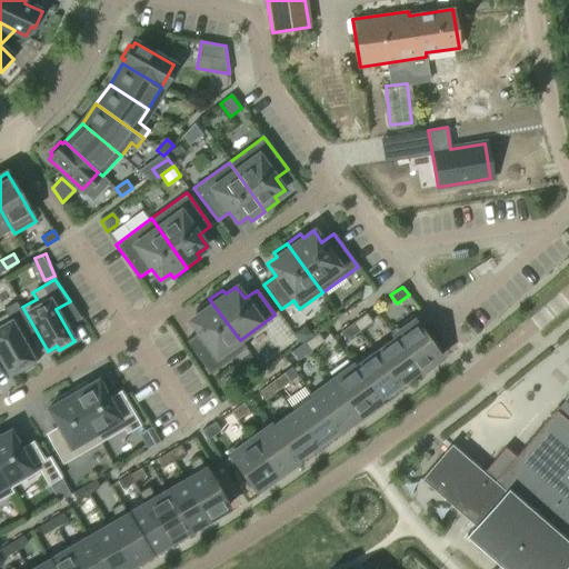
[(240,340),(209,299),(197,309),(199,313),(189,320),(198,332),(186,341),(210,373),(247,348),(240,340)]
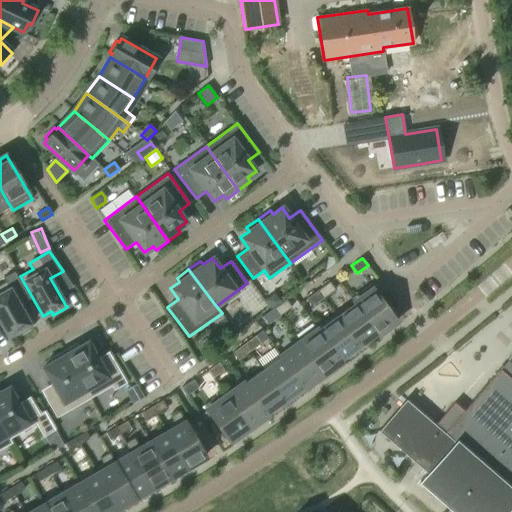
[(0,284),(0,322),(8,336),(16,332),(18,334),(17,334),(18,335),(32,327),(32,326),(31,326),(15,298),(26,292),(14,271),(3,278),(5,282),(0,284)]
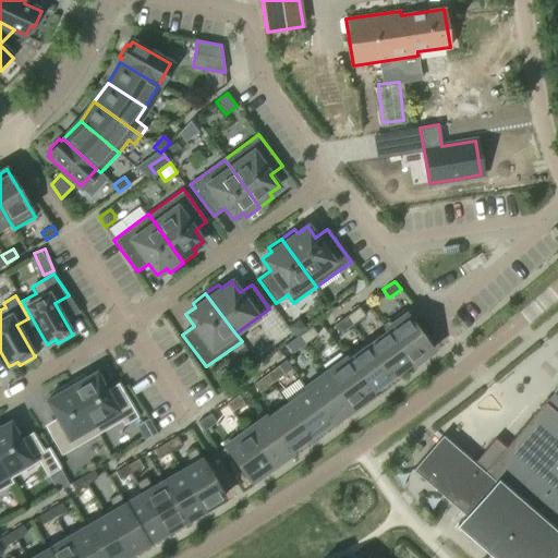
[(359,306),(347,316),(353,325),(365,315),(359,306)]
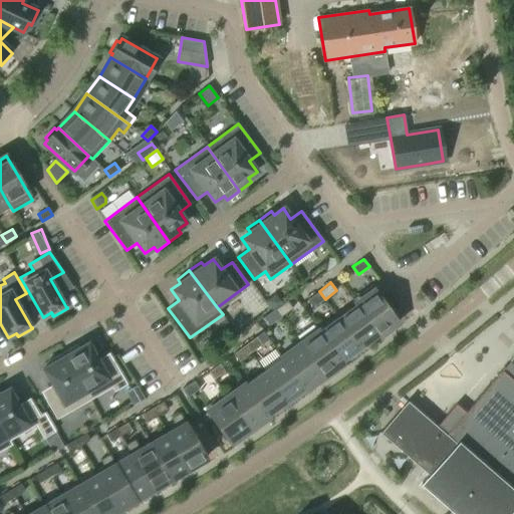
[(377,335),(381,340),(402,325),(371,285),(351,299),(354,303),(358,308),(358,307),(378,334),(377,335)]
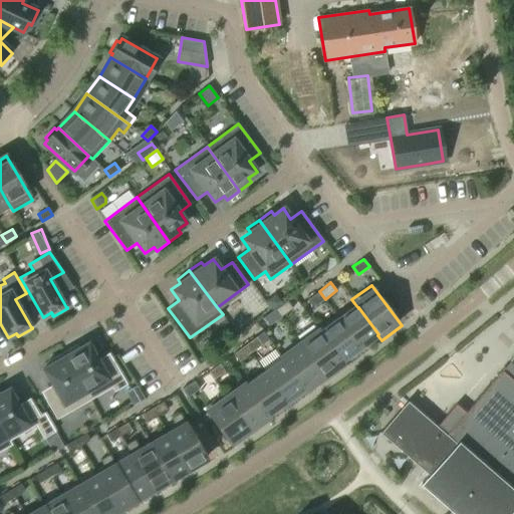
[(325,299),(319,291),(307,299),(313,307),(325,299)]
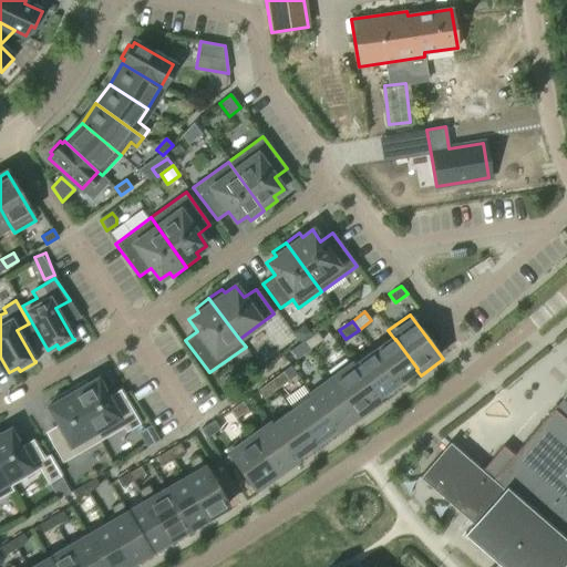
[(302,325),(290,332),(298,342),(309,334),(302,325)]
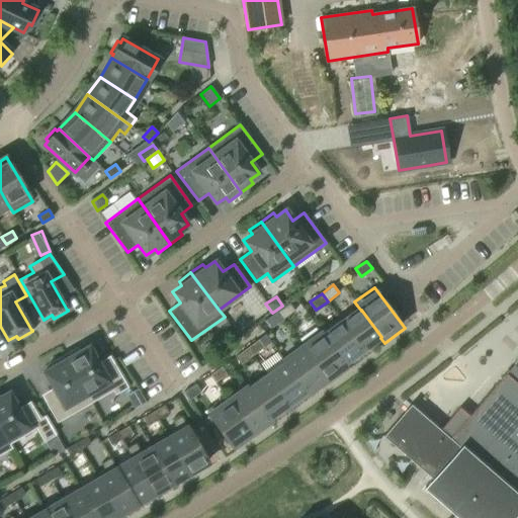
[(277,312),(282,320),(294,311),(288,304),(277,312)]
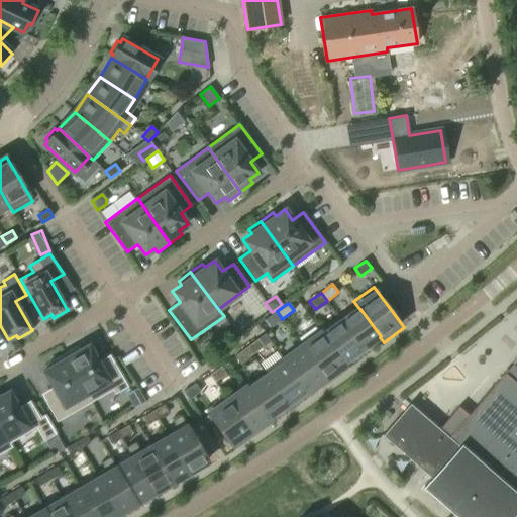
[(360,310),(356,305),(339,318),(342,323),(363,350),(380,337),(381,336),(360,309),(360,310)]
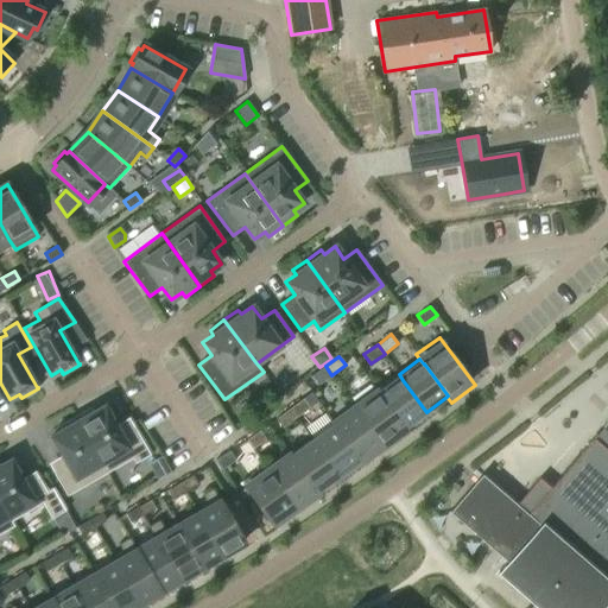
[(331,375),(325,366),(311,375),(318,385),(331,375)]
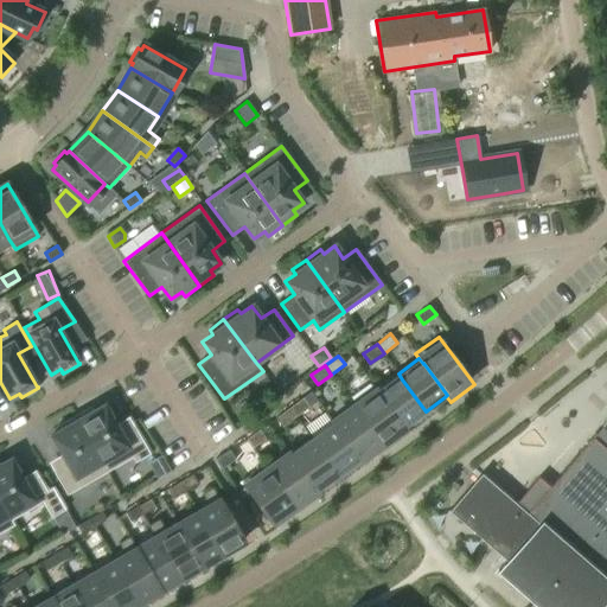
[(377,389),(381,395),(404,427),(404,426),(426,411),(402,379),(398,374),(377,389)]
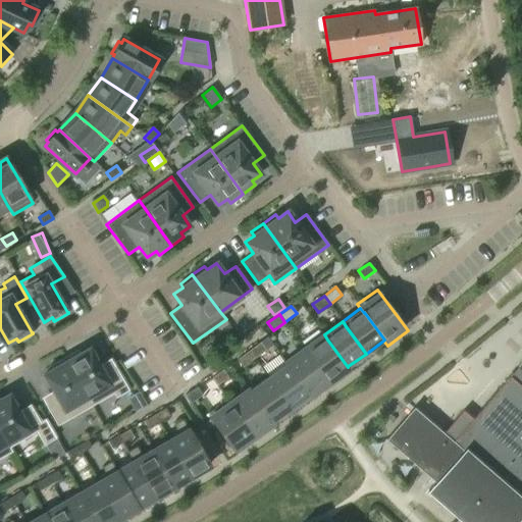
[(324,334),(321,330),(301,346),(304,350),(305,349),(329,381),(349,367),(348,366),(348,367),(327,340),(324,334)]
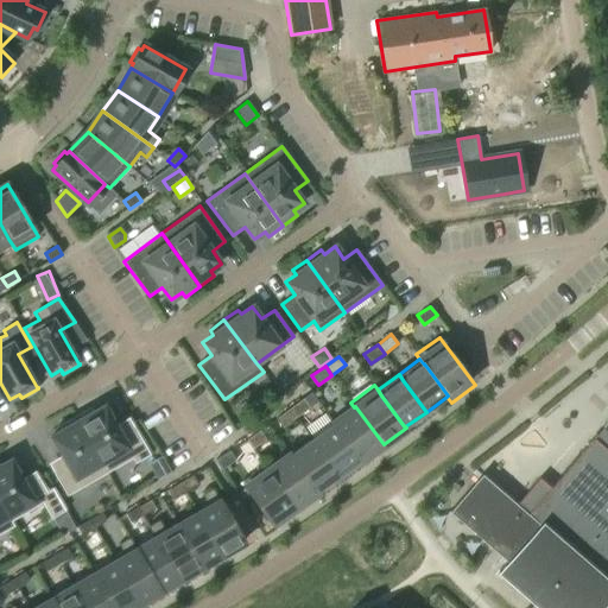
[(290,409),(297,417),(310,407),(303,398),(290,409)]
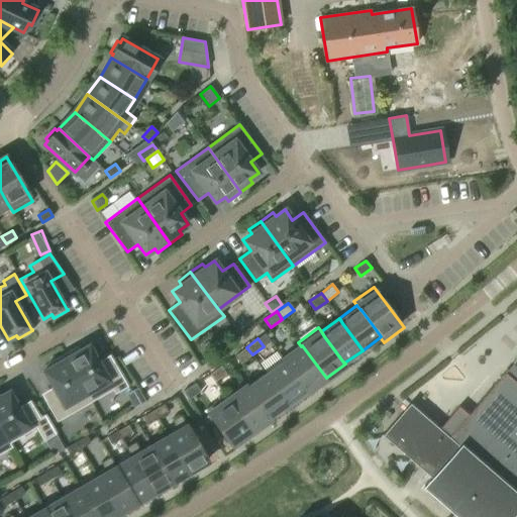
[(64,353),(91,402),(113,390),(115,394),(128,386),(112,359),(101,367),(89,345),(80,350),(78,345),(64,353)]
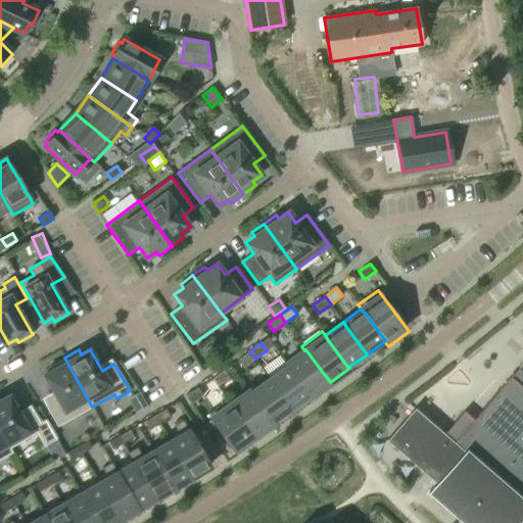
[(330,382),(305,349),(304,350),(286,364),(287,365),(288,364),(311,395),(310,395),(311,396),(330,382)]
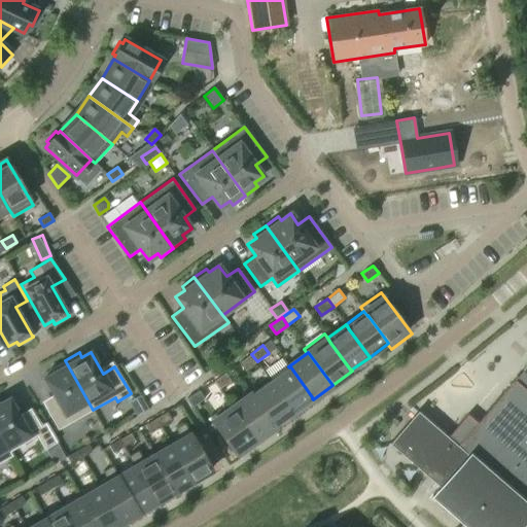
[(257,361),(251,354),(240,362),(245,371),(257,361)]
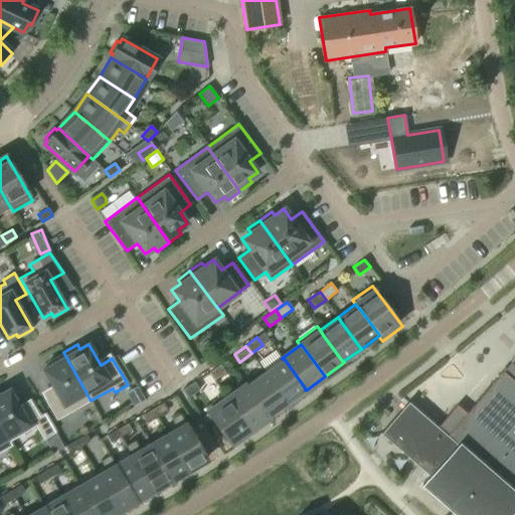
[(56,420),(91,400),(63,352),(49,361),(51,365),(43,370),(55,391),(43,397),(56,420)]
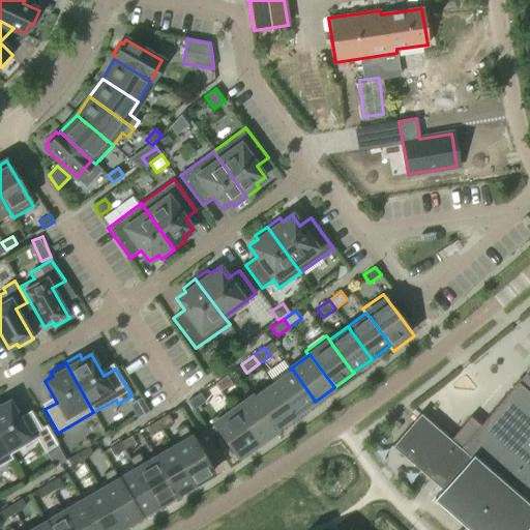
[(529,529),(529,367),(480,425),(470,416),(450,440),(420,414),(392,446),(442,490),(436,497),(436,498),(437,497),(441,501),(474,529),(529,529)]
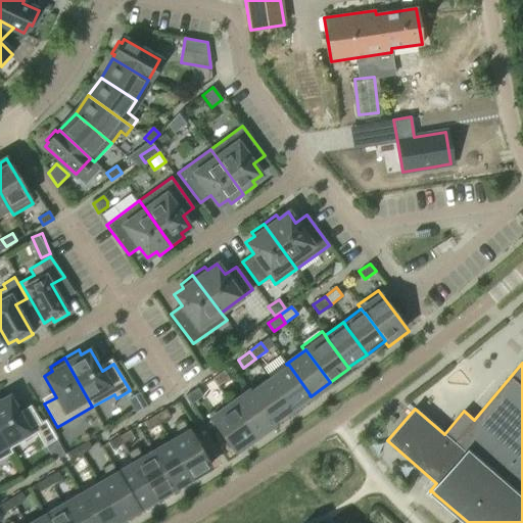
[(288,364),(287,365),(269,378),(291,409),(310,395),(311,395),(288,364)]
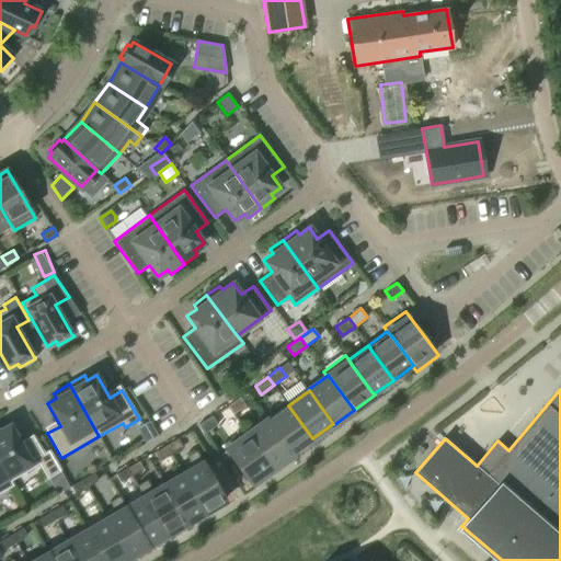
[(240,397),(227,405),(233,414),(245,405),(240,397)]
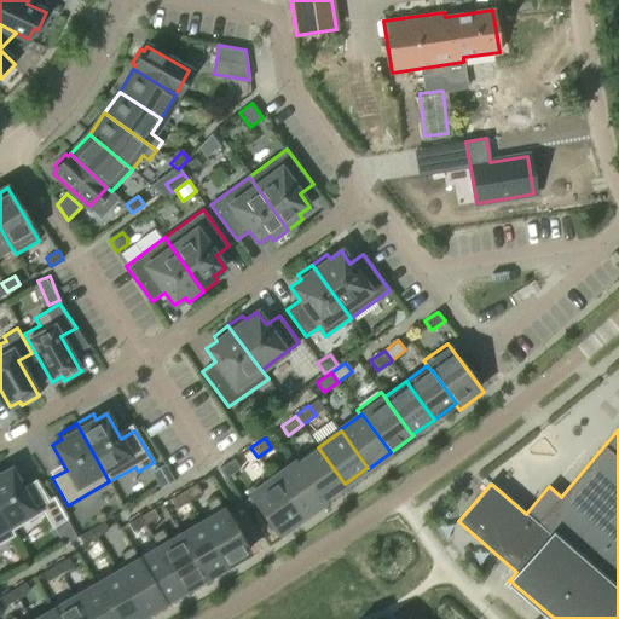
[(318,447),(296,463),(295,463),(323,501),(323,499),(345,484),(318,447)]
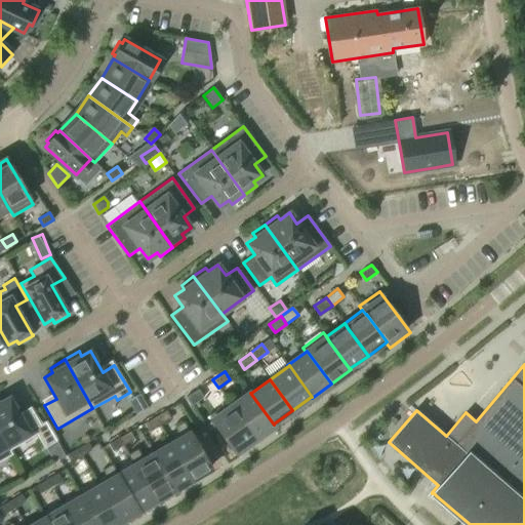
[(198,390),(186,398),(192,406),(204,398),(198,390)]
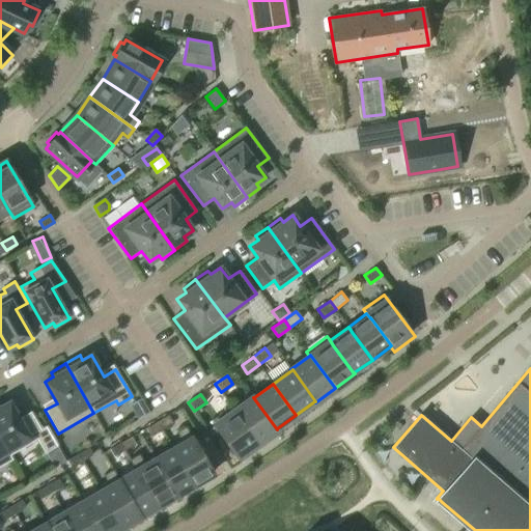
[(253,397),(254,397),(253,396),(233,410),(258,444),(278,429),(277,428),(277,429),(253,397)]
